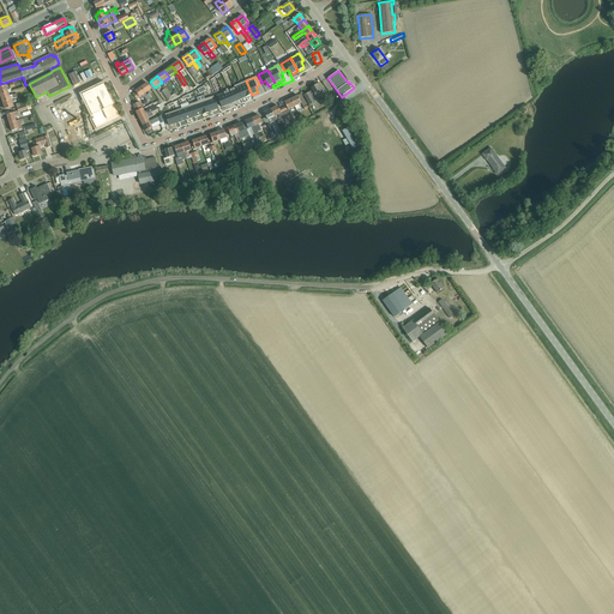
[(246,80),(240,84),(246,97),(252,95),(246,80)]
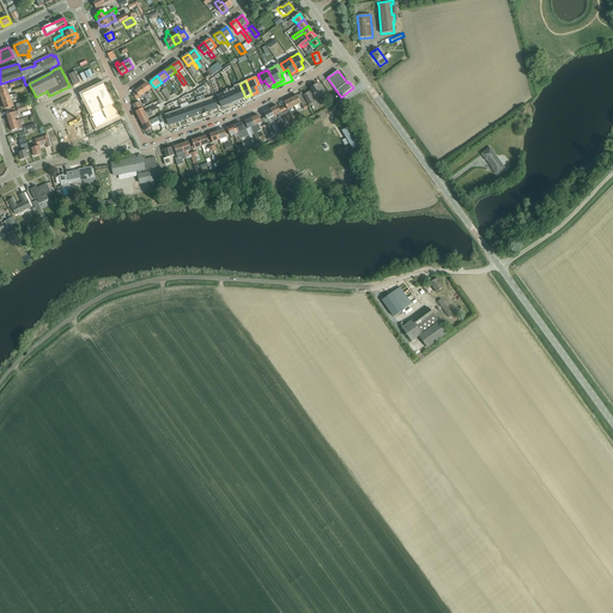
[(147,83),(141,87),(145,93),(151,89),(147,83)]
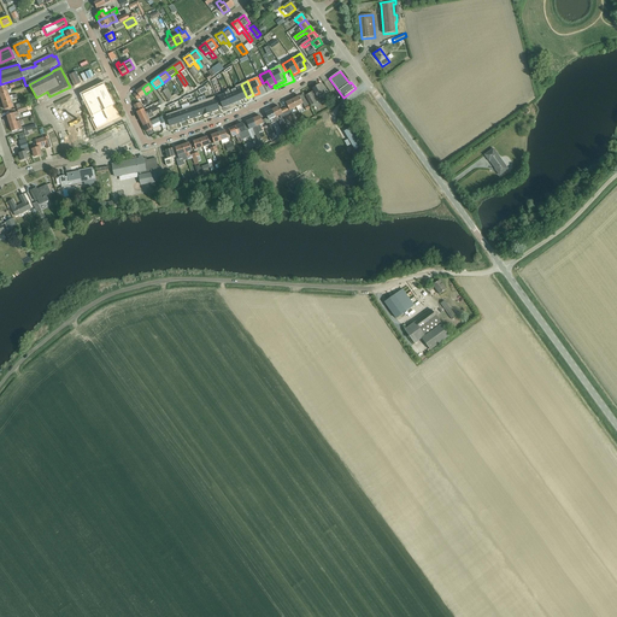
[(104,84),(82,95),(94,119),(92,119),(97,130),(121,118),(104,84)]
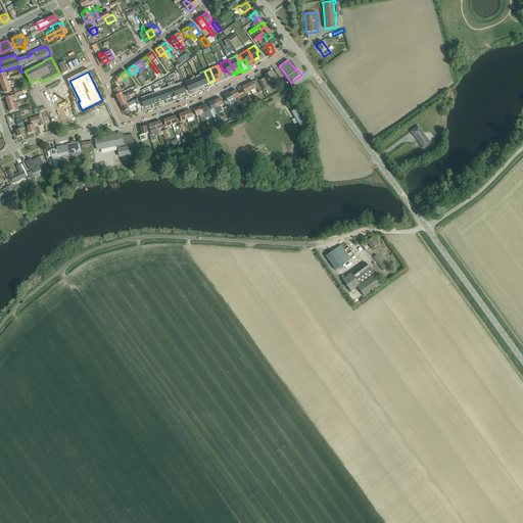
[(204,72),(199,74),(200,76),(204,85),(209,83),(204,72)]
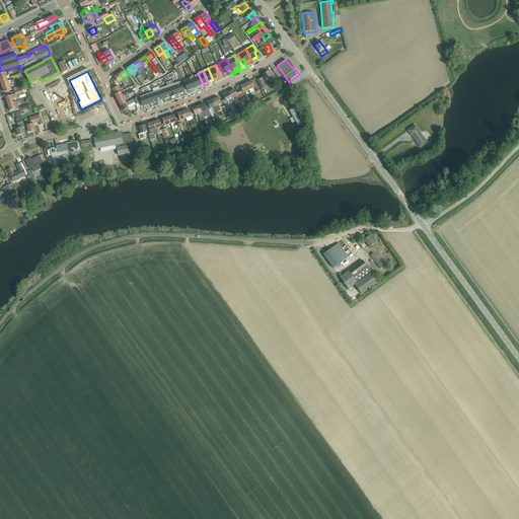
[(264,83),(274,77),(272,74),(271,74),(269,71),(263,75),(264,77),(257,81),(262,89),(266,86),(264,83)]
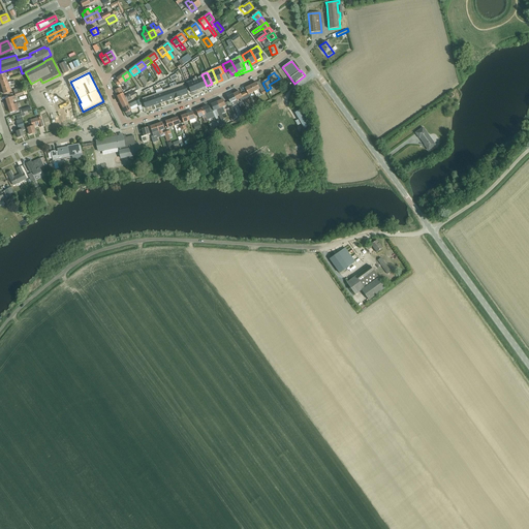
[(148,83),(142,73),(139,74),(141,78),(139,79),(144,86),(148,83)]
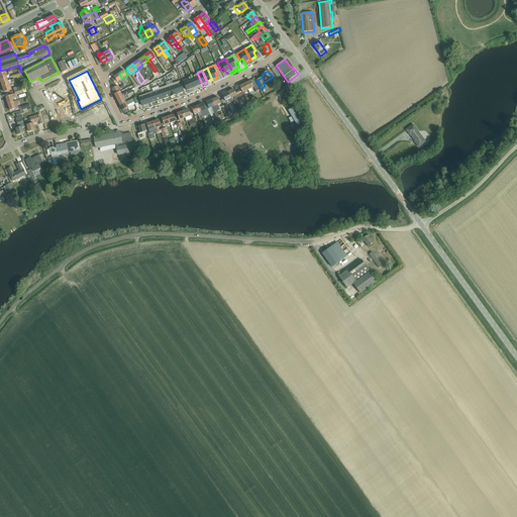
[(114,78),(112,80),(115,85),(118,83),(118,84),(121,82),(124,86),(126,85),(125,83),(123,80),(123,81),(122,79),(119,74),(114,77),(114,78)]
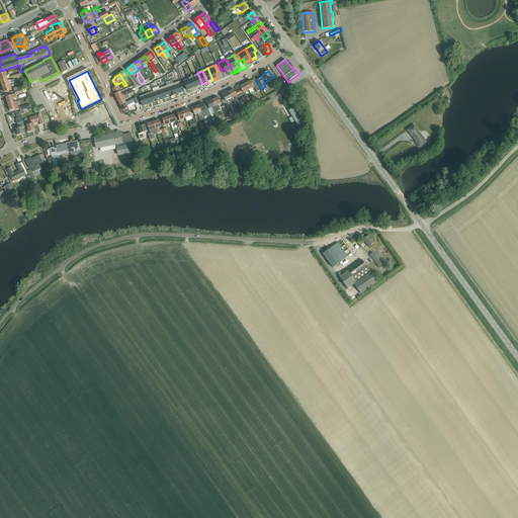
[(192,75),(187,77),(188,79),(192,89),(197,86),(193,77),(192,75)]
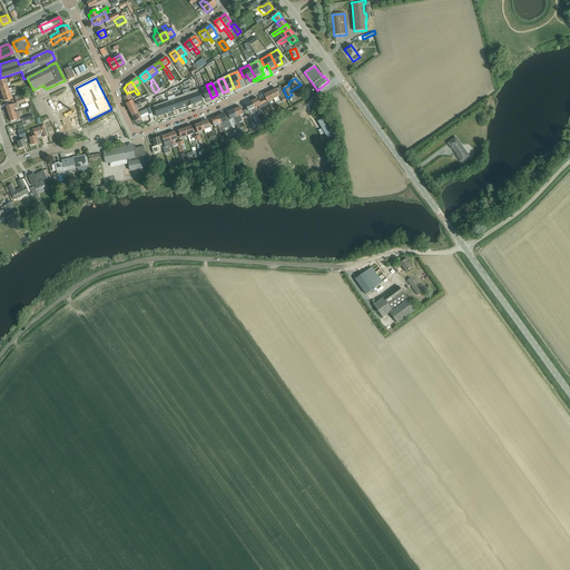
[(213,85),(217,95),(223,92),(218,82),(213,85)]
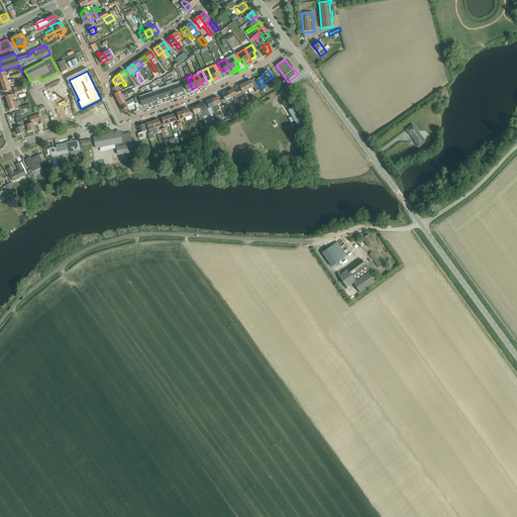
[(188,79),(183,82),(187,91),(192,89),(188,79)]
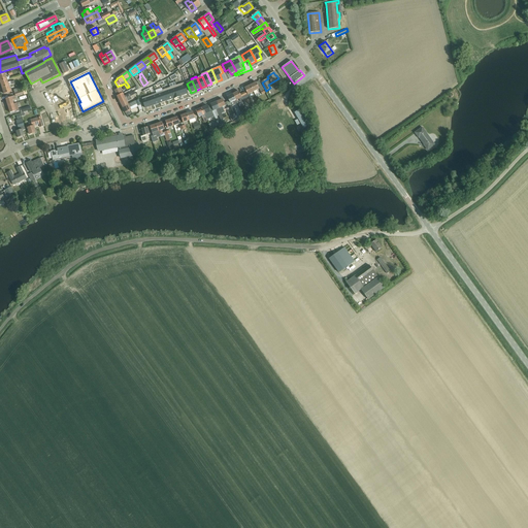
[(184,83),(176,86),(180,97),(180,96),(188,94),(184,83)]
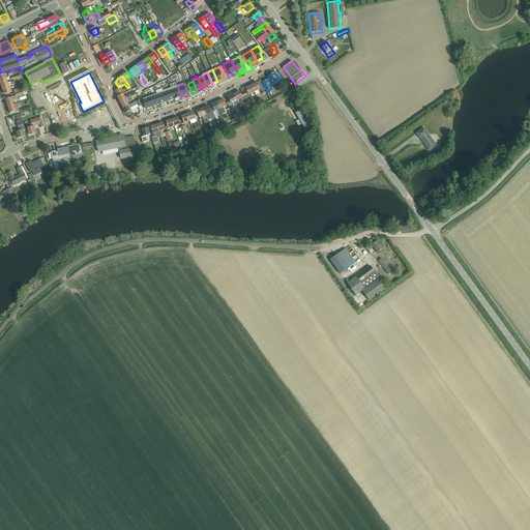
[(256,95),(259,93),(257,91),(260,89),(257,83),(252,86),(255,92),(256,95)]
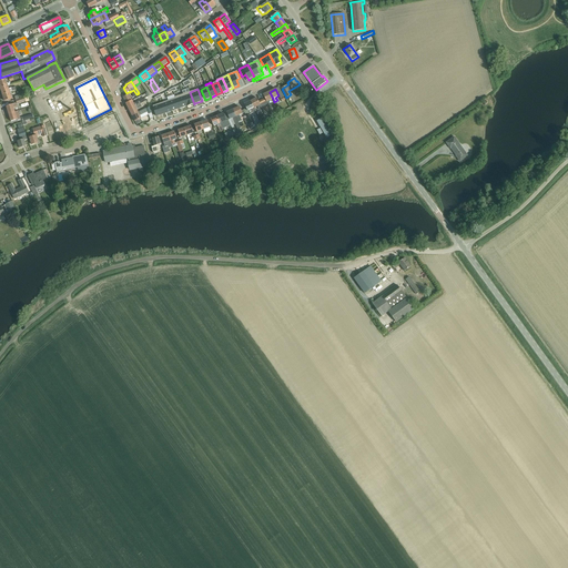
[(10,92),(2,94),(4,101),(12,99),(10,93),(10,92)]
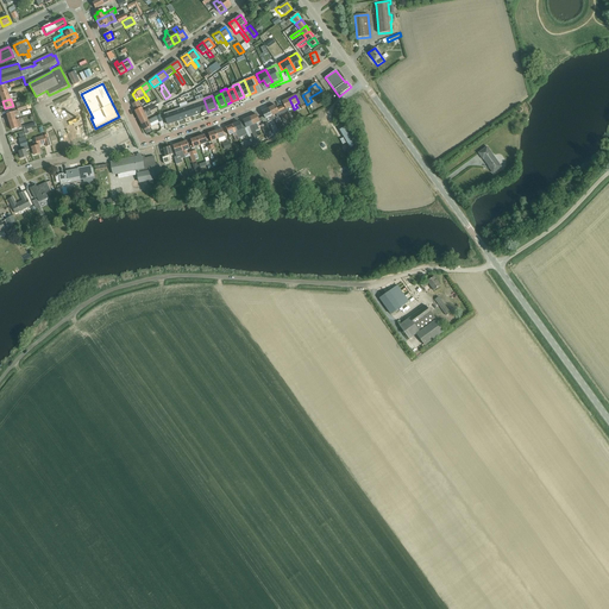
[(203,99),(195,101),(200,114),(208,112),(203,99)]
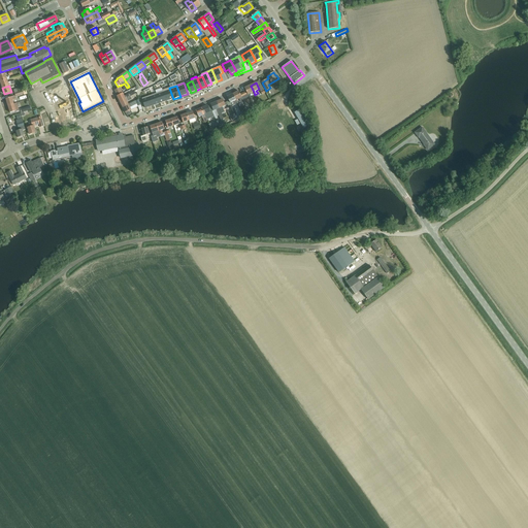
[(251,86),(244,89),(246,92),(243,93),(248,102),(251,100),(248,95),(254,92),(251,86)]
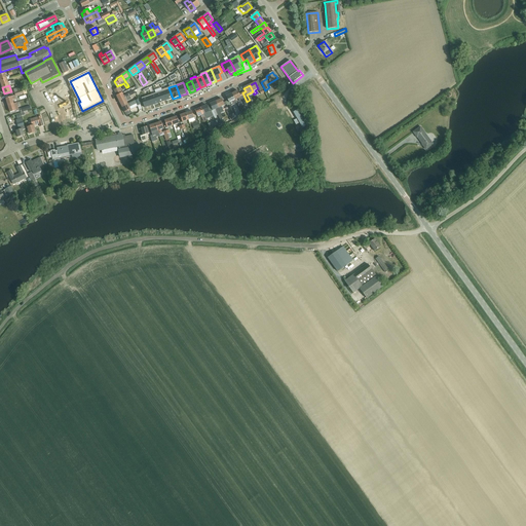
[(168,87),(162,89),(165,101),(173,99),(168,87)]
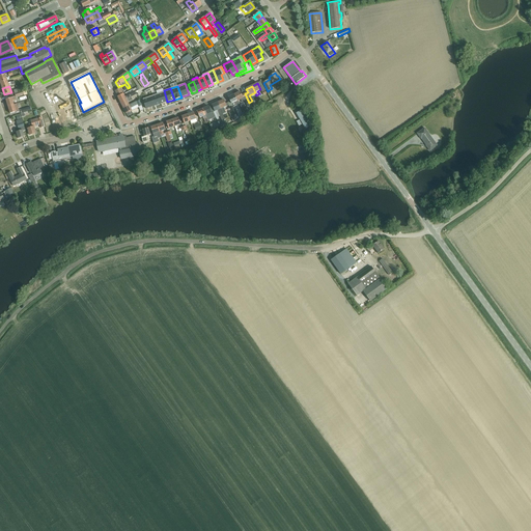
[(164,91),(157,94),(160,104),(167,102),(164,90),(163,90),(164,91)]
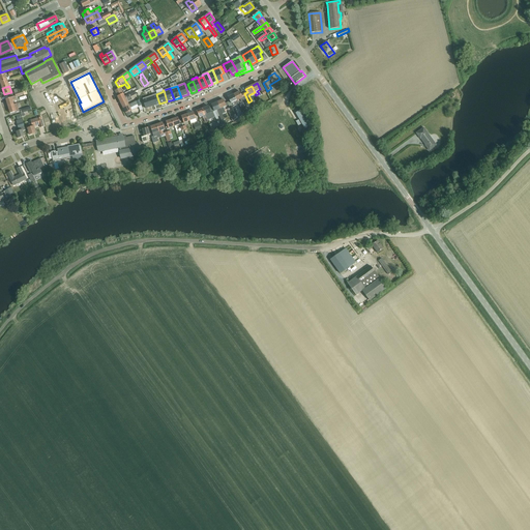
[(130,97),(135,95),(136,94),(135,92),(125,96),(123,94),(118,96),(117,97),(120,102),(130,97)]
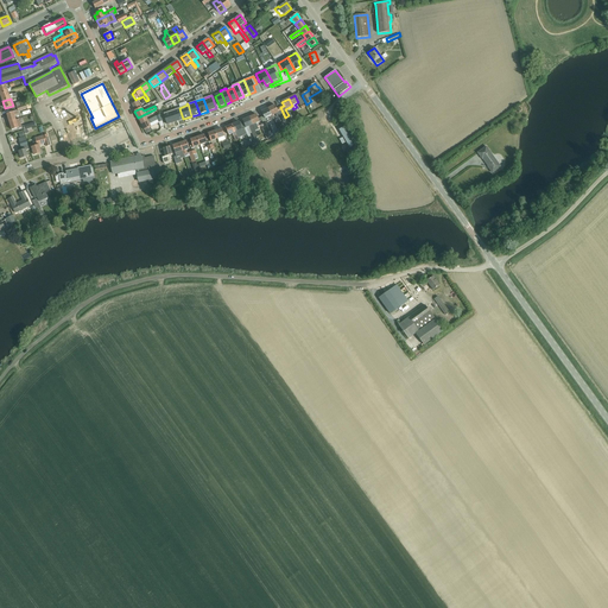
[(274,106),(268,108),(272,115),(276,114),(277,118),(280,116),(282,119),(283,122),(286,121),(285,118),(280,107),(277,109),(274,106)]
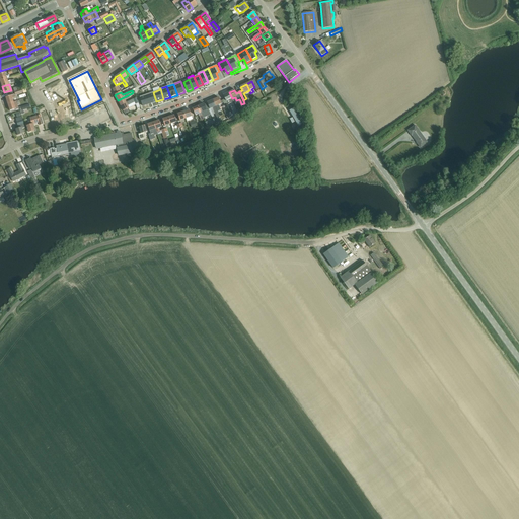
[(153,92),(146,94),(150,104),(156,101),(153,92)]
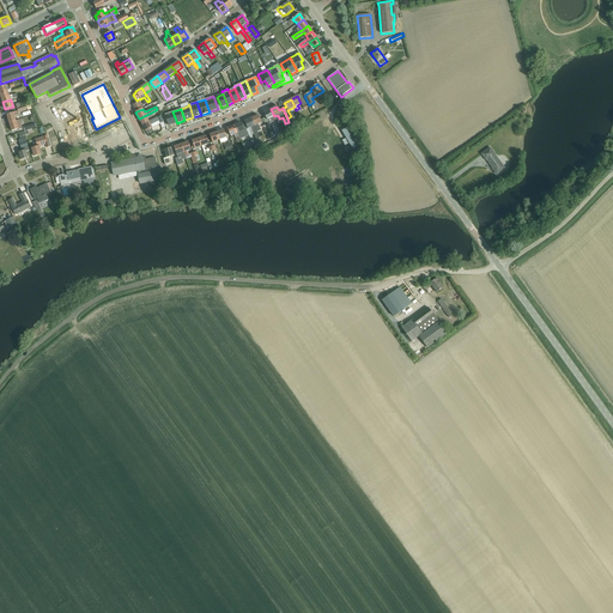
[(266,117),(262,119),(265,122),(267,128),(269,134),(273,132),(269,123),(275,121),(274,116),(271,109),(263,113),(266,117)]
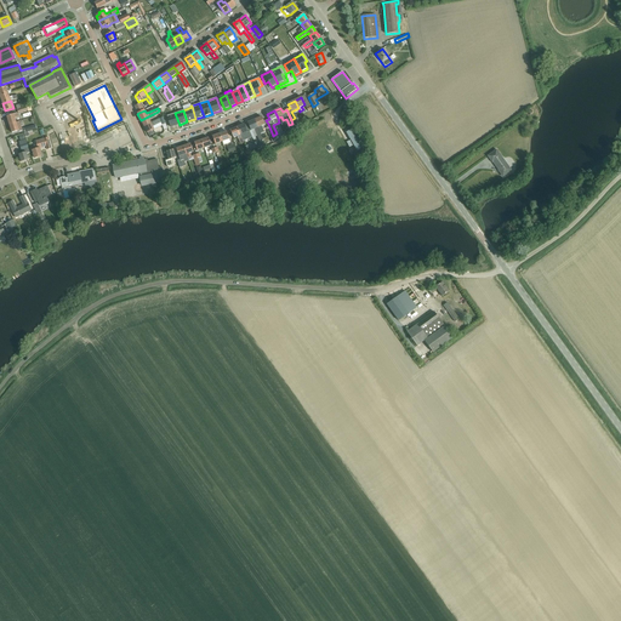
[(7,117),(10,125),(16,123),(15,118),(18,117),(17,113),(13,113),(13,114),(7,117)]
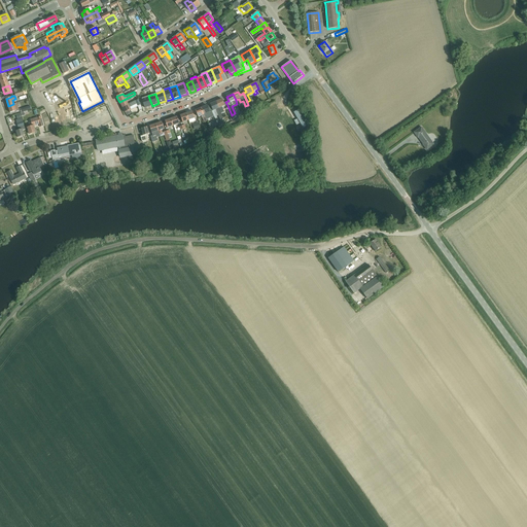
[(148,96),(141,98),(145,108),(152,106),(148,96)]
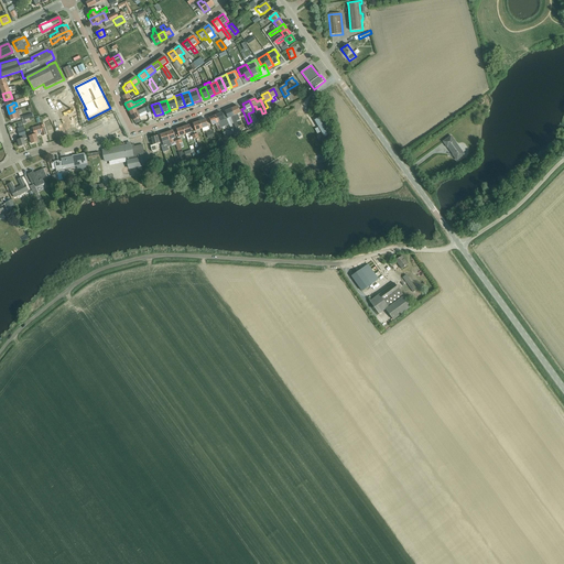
[(139,104),(128,109),(131,116),(138,112),(136,109),(141,106),(139,104)]
